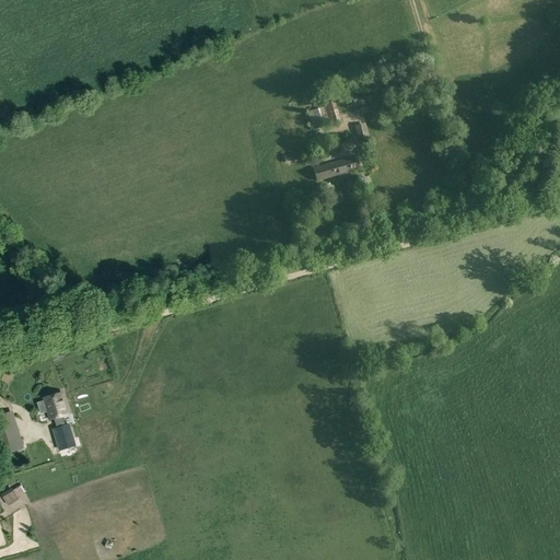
[(383,85),(356,94),(352,94),(352,95),(350,95),(351,97),(353,97),(354,105),(386,96),(383,85)]
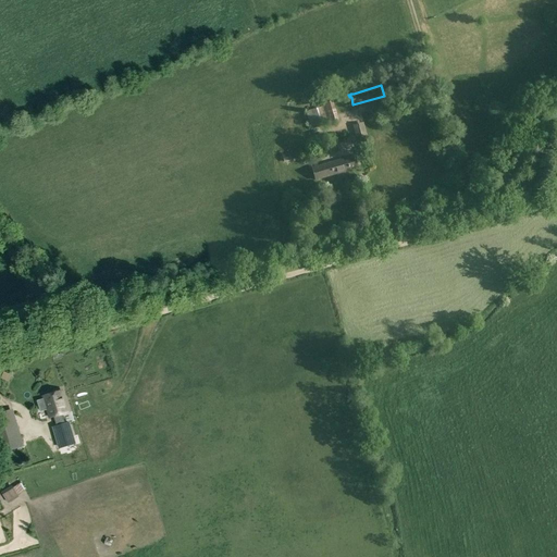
[(311,130),(327,125),(339,121),(333,101),(321,104),(322,107),(306,112),(311,130)]
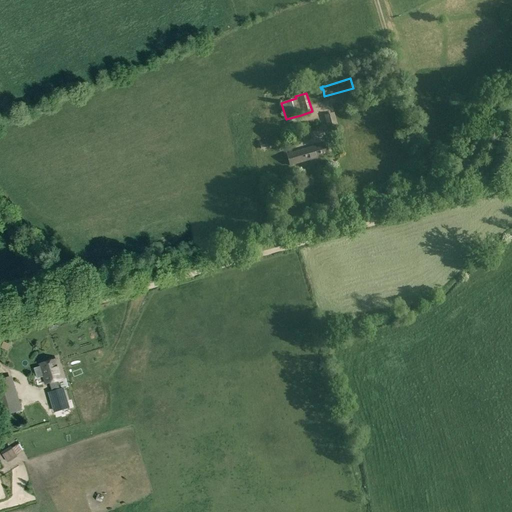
[(325,115),(328,129),(338,126),(334,113),(325,115)]
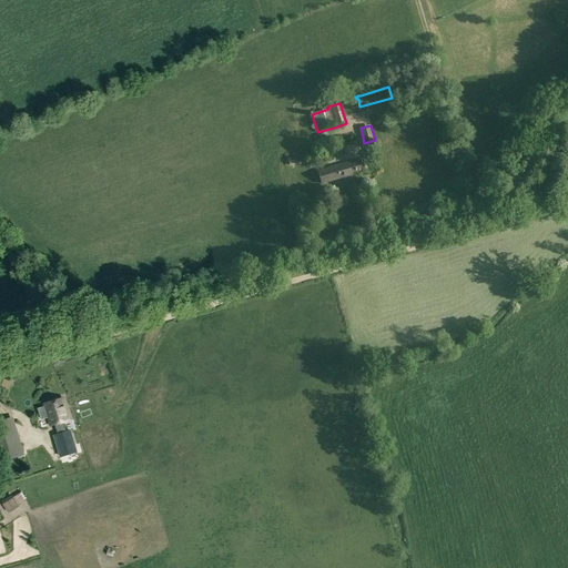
[(307,161),(305,153),(287,158),(291,166),(307,161)]
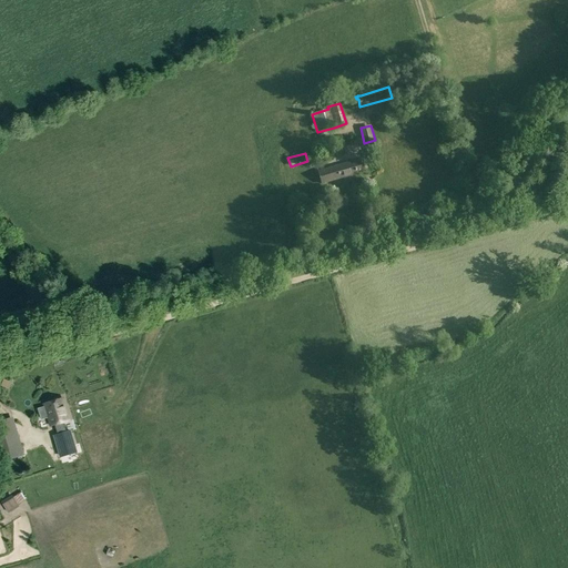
[(362,160),(320,171),(323,183),(365,172),(362,160)]
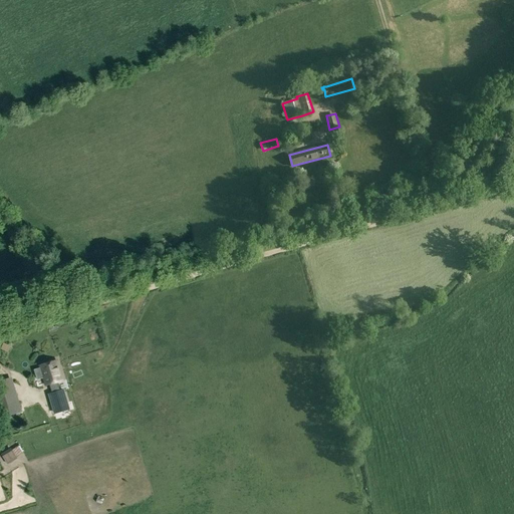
[(110,304),(97,310),(101,317),(113,310),(110,304)]
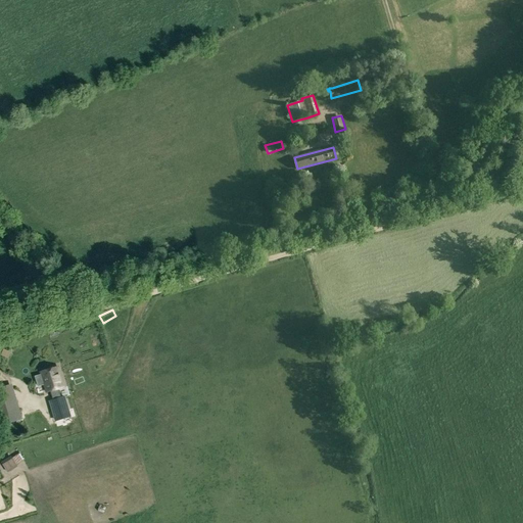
[(63,397),(60,398),(58,389),(63,387),(57,367),(40,372),(46,392),(49,391),(52,400),(49,401),(54,420),(69,416),(63,397)]
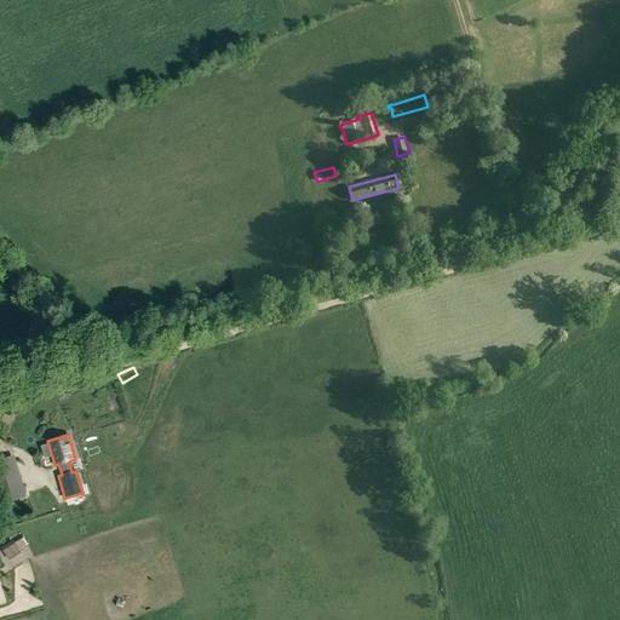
[(16,469),(0,472),(0,504),(24,497),(16,469)]
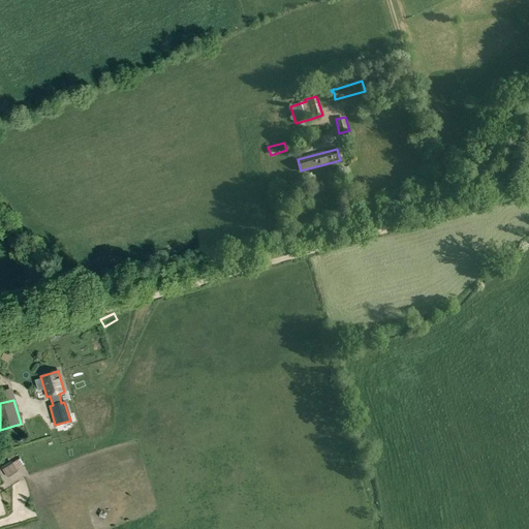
[(24,465),(20,459),(3,470),(8,478),(18,472),(16,470),(24,465)]
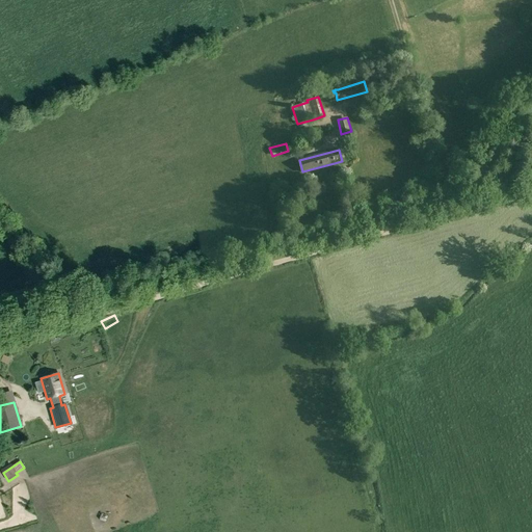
All buildings are outlined.
